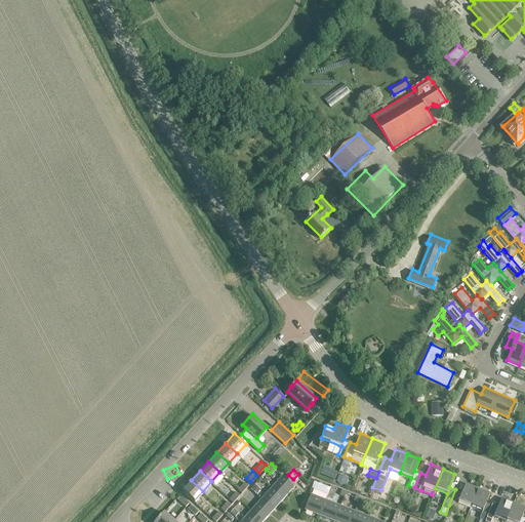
[(272,486),(283,496),(294,485),(282,474),(272,486)]
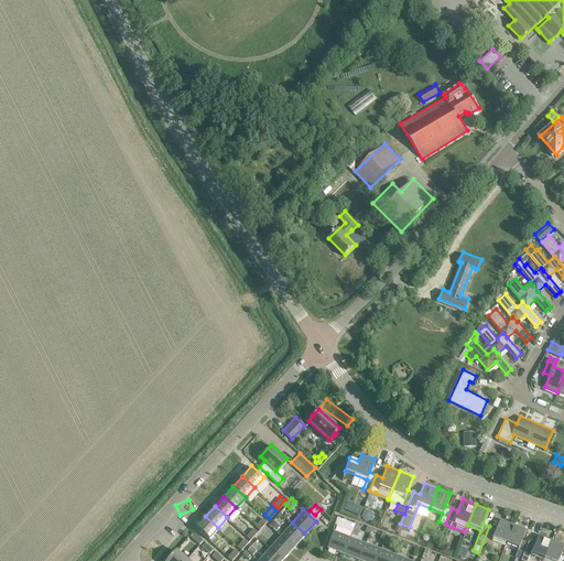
[(370,518),(372,513),(369,509),(364,510),(361,515),(365,519),(370,518)]
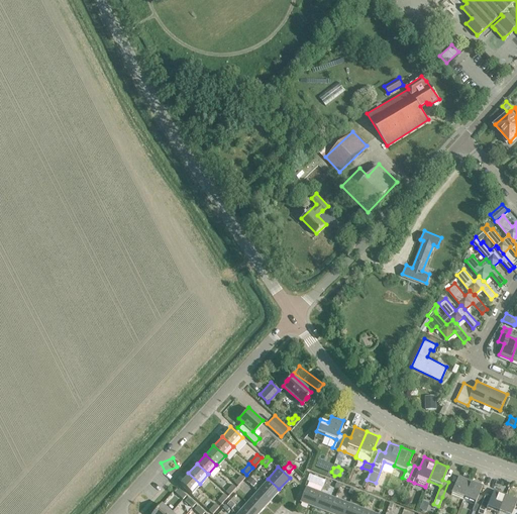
[(191,493),(200,484),(188,473),(180,483),(191,493)]
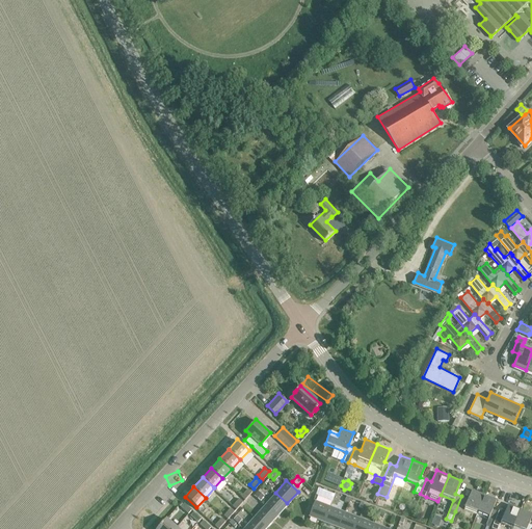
[(240,495),(244,498),(251,491),(247,486),(240,495)]
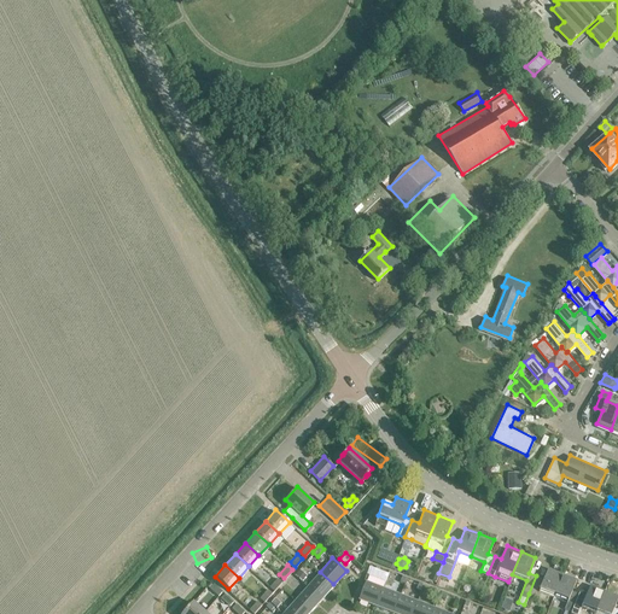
[(553,594),(563,571),(548,566),(542,578),(536,576),(529,594),(536,596),(538,588),(553,594)]
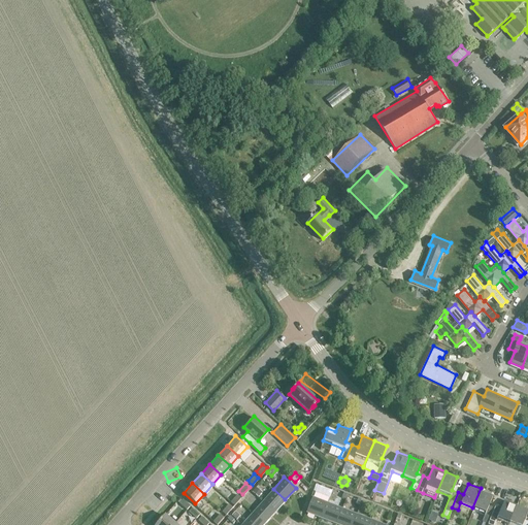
[(488,522),(494,506),(488,504),(493,493),(481,488),(472,507),(485,513),(482,519),(488,522)]
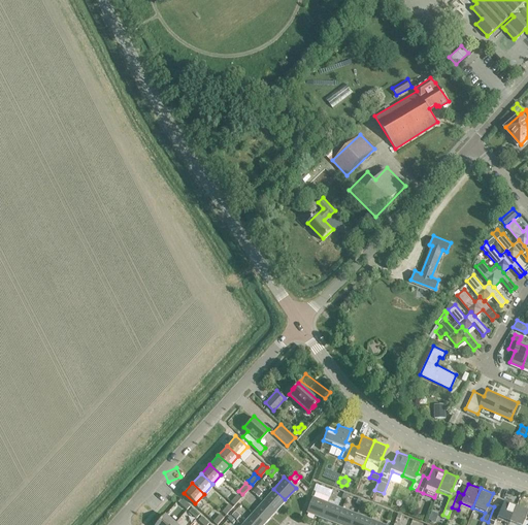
[(274,512),(285,499),(273,489),(262,500),(274,512)]
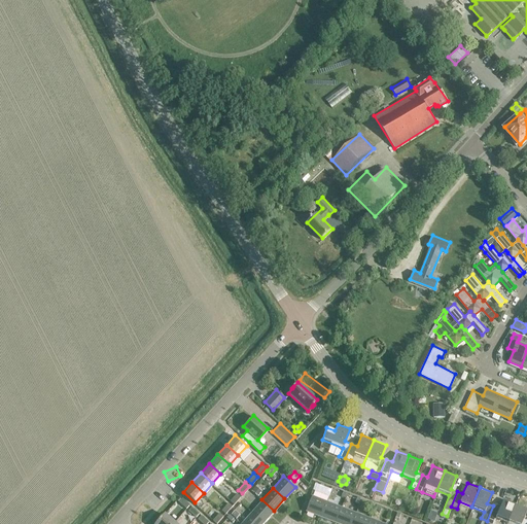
[(230,499),(234,502),(241,495),(237,492),(230,499)]
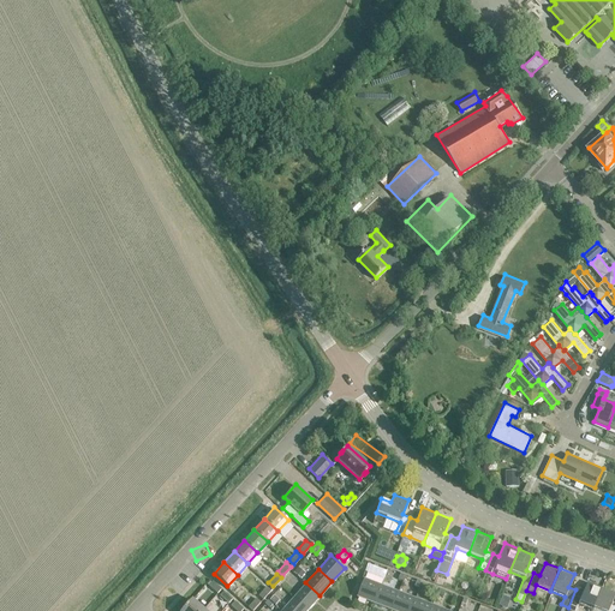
[(374,601),(381,583),(363,577),(357,594),(374,601)]
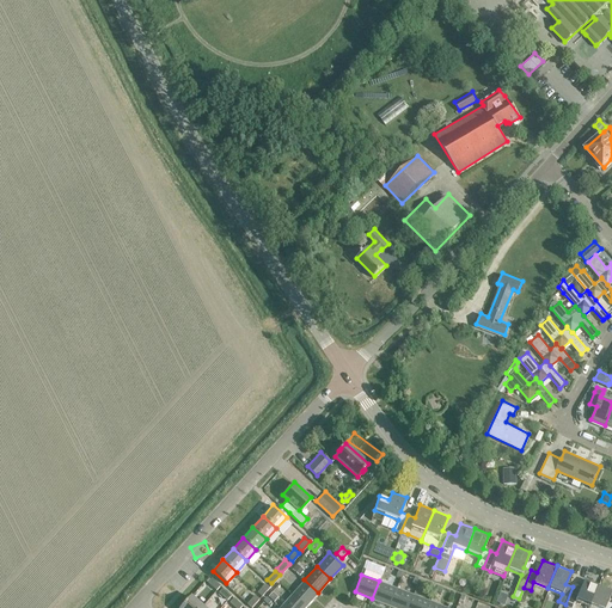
[(208,581),(216,588),(220,583),(212,576),(208,581)]
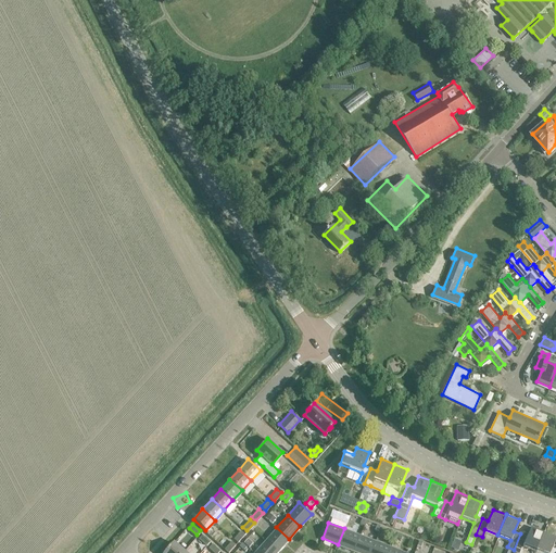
[(535,550),(543,529),(531,525),(526,536),(520,533),(514,550),(519,552),(522,544),(523,545),(523,547),(526,548),(527,547),(531,549),(531,550),(534,551),(534,550),(535,550)]
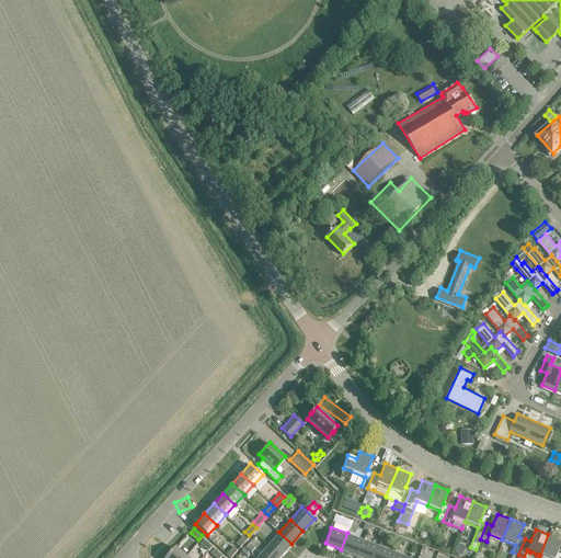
[(281,556),(292,544),(278,532),(267,544),(281,556)]
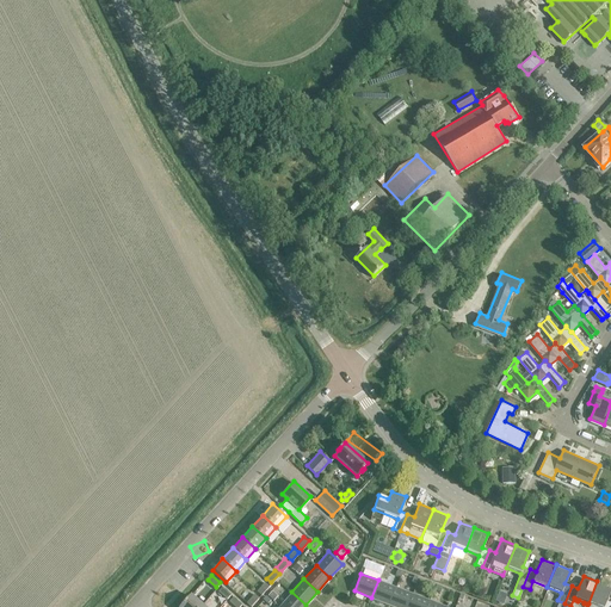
[(388,604),(395,587),(378,580),(371,598),(388,604)]
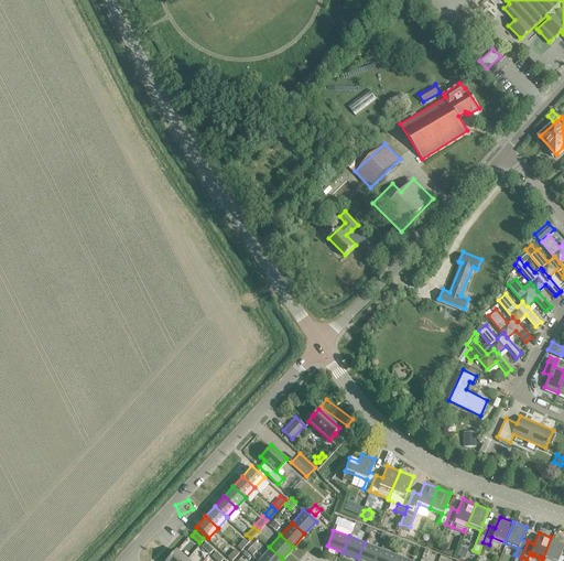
[(237,545),(241,549),(248,540),(245,537),(237,545)]
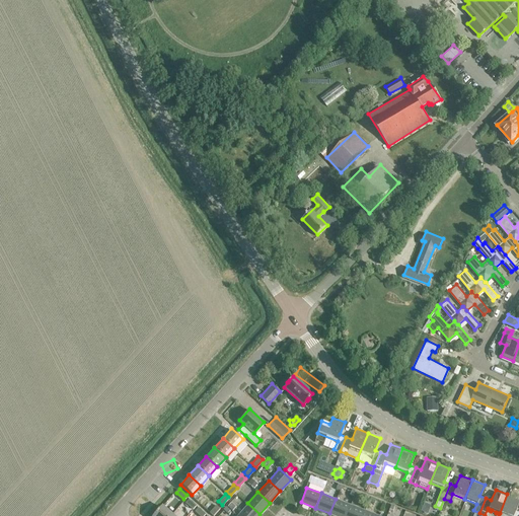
[(518,499),(508,494),(500,513),(506,515),(512,515),(515,510),(518,500),(518,499)]
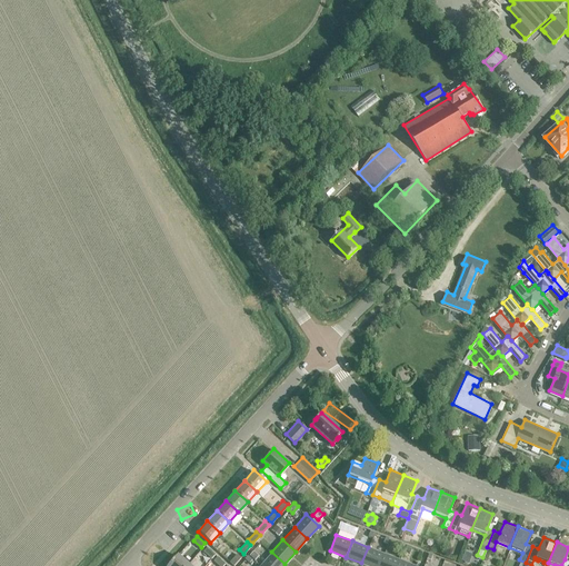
[(203,549),(211,557),(216,553),(207,545),(203,549)]
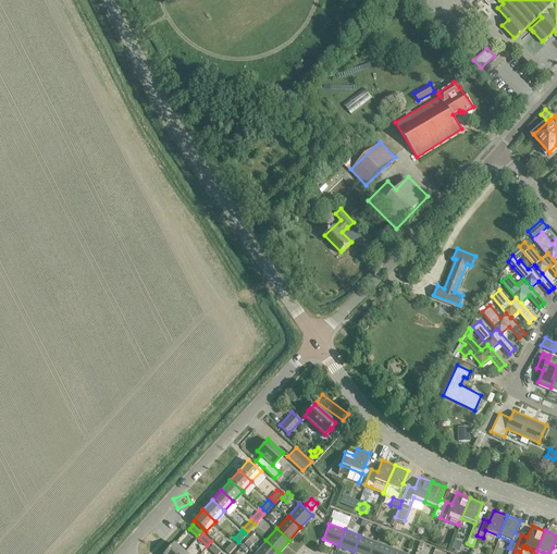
[(360,553),(370,553),(375,541),(360,536),(354,551),(360,553)]
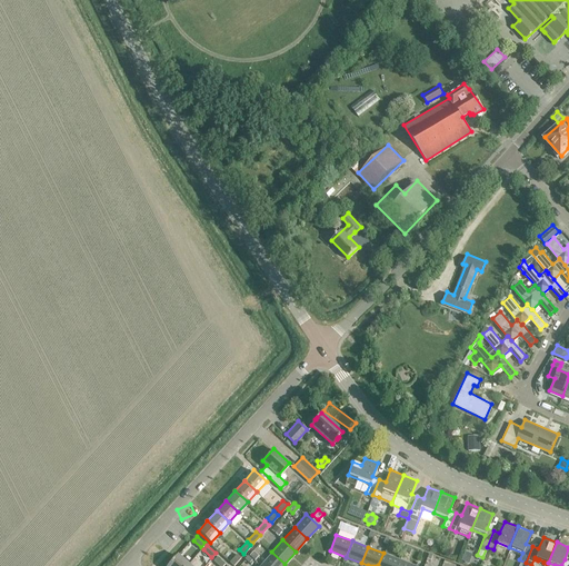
[(465,549),(461,558),(468,562),(471,553),(465,549)]
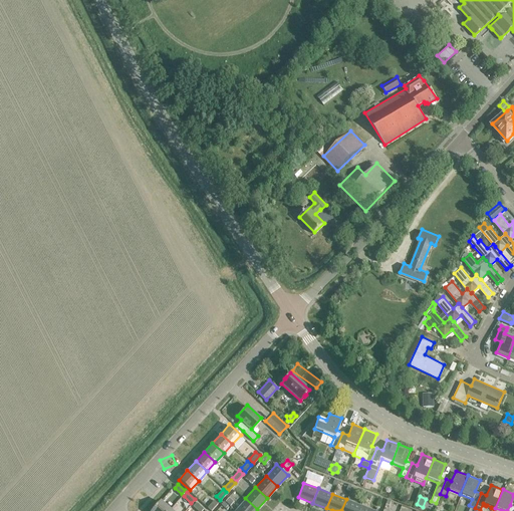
[(207,506),(211,509),(218,502),(214,498),(207,506)]
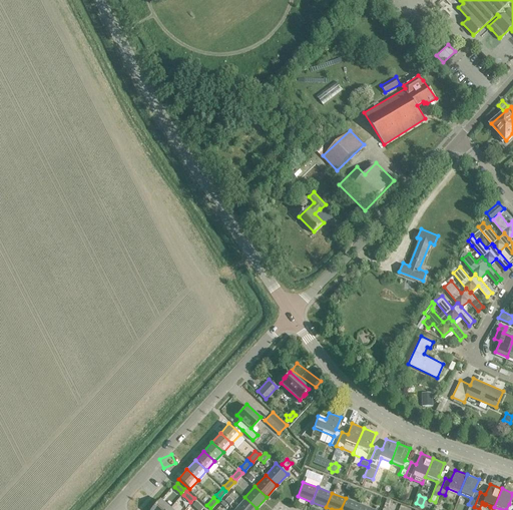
[(235,509),(254,509),(257,508),(244,497),(234,509),(235,509)]
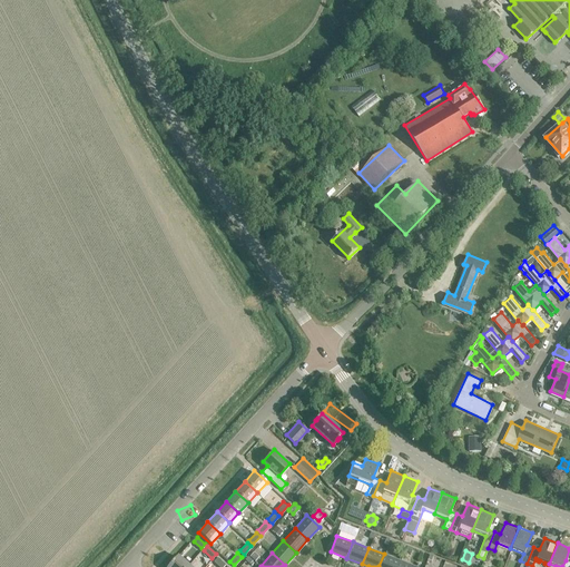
[(396,566),(400,559),(384,554),(379,566),(396,566)]
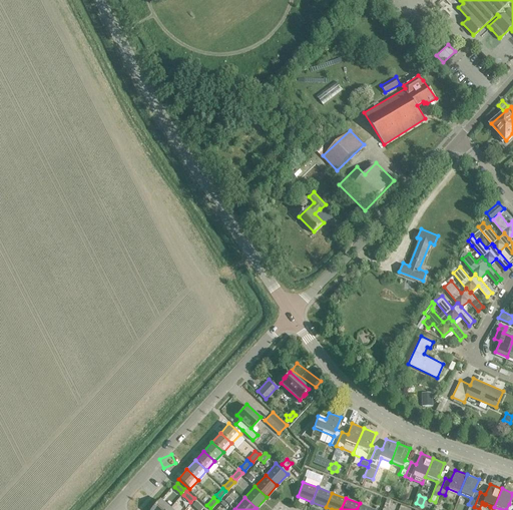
[(165,509),(168,507),(159,499),(148,509),(165,509)]
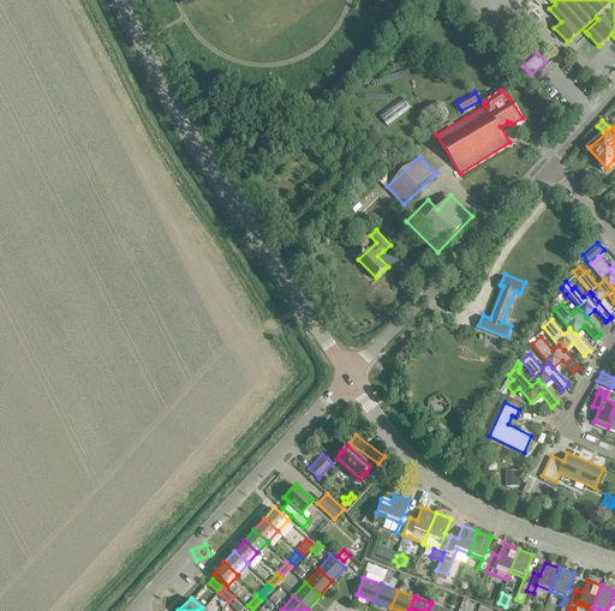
[(231,604),(238,610),(244,606),(236,598),(231,604)]
